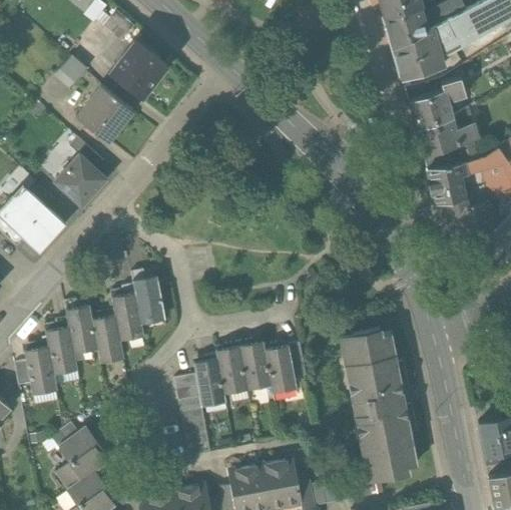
[(380,0),(385,18),(420,8),(423,7),(420,0),(380,0)]
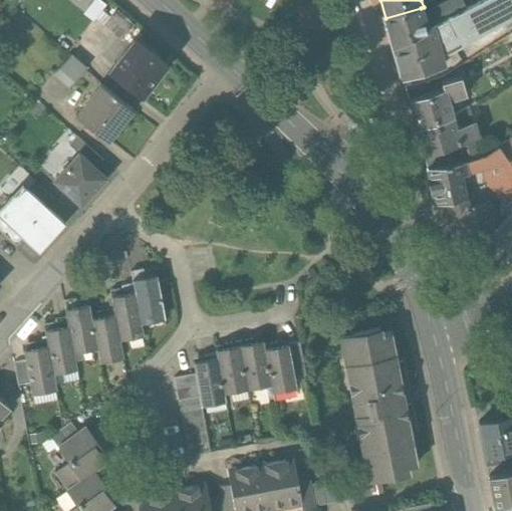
[(511,0),(492,0),(461,16),(456,6),(426,22),(429,33),(435,29),(450,76),(511,38),(511,0)]
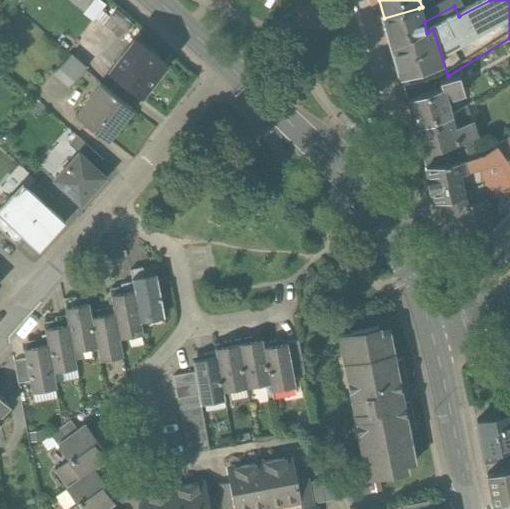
[(419,8),(384,18),(394,50),(427,33),(424,22),(419,8)]
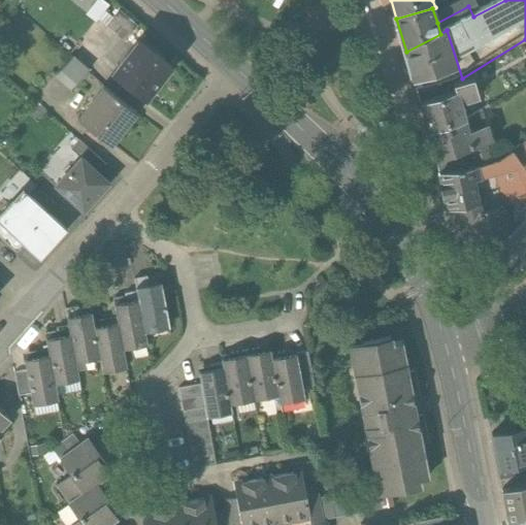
[(140,28),(122,11),(108,27),(126,43),(140,28)]
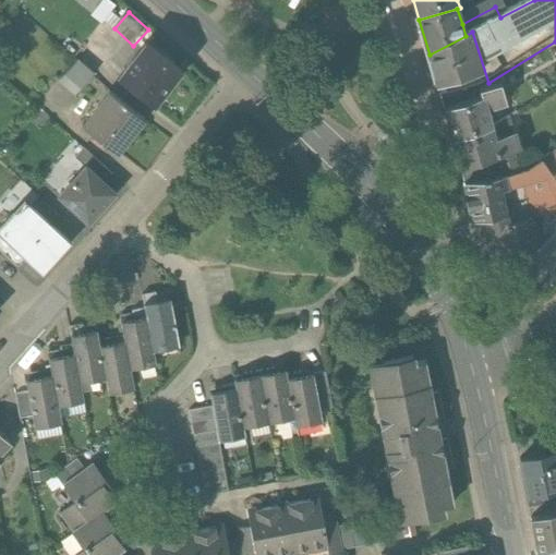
[(466,36),(430,55),(442,98),(468,92),(479,87),(488,83),(472,32),(466,36)]
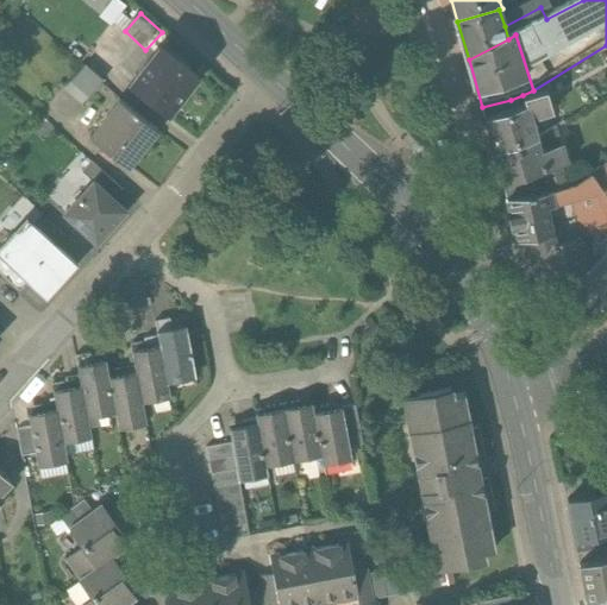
[(199,80),(161,50),(136,81),(132,77),(126,83),(169,117),(199,80)]
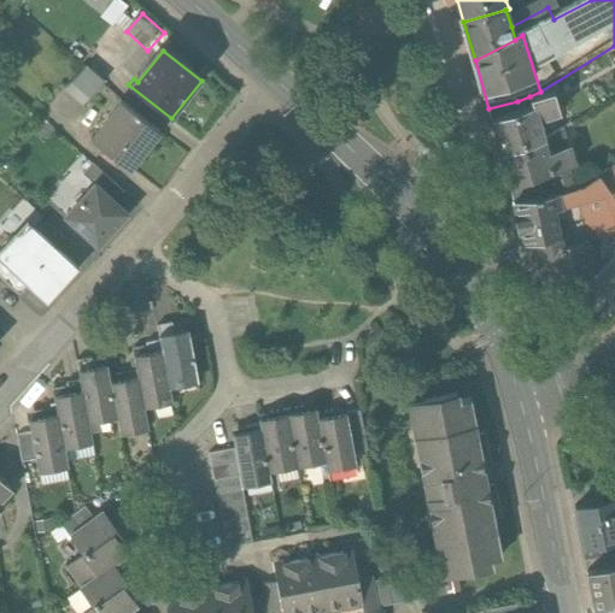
[(103,58),(92,70),(106,83),(106,84),(117,72),(103,58)]
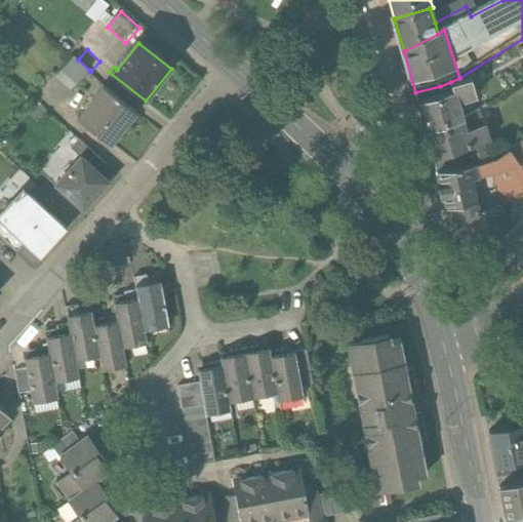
[(75,56),(56,78),(71,92),(90,71),(78,59),(75,56)]
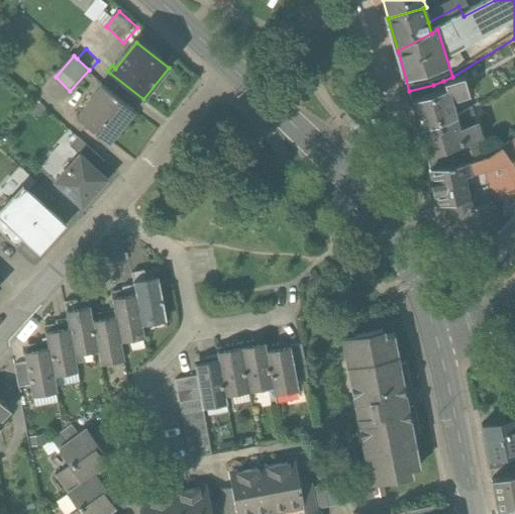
[(466,80),(446,86),(448,93),(450,92),(453,104),(476,96),(475,91),(471,93),(466,80)]
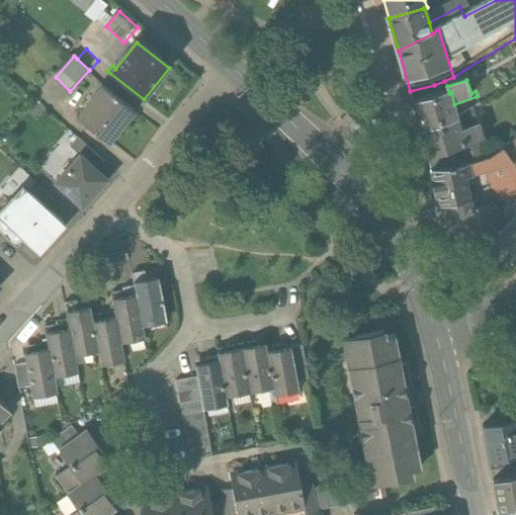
[(136,109),(103,85),(78,118),(111,143),(136,109)]
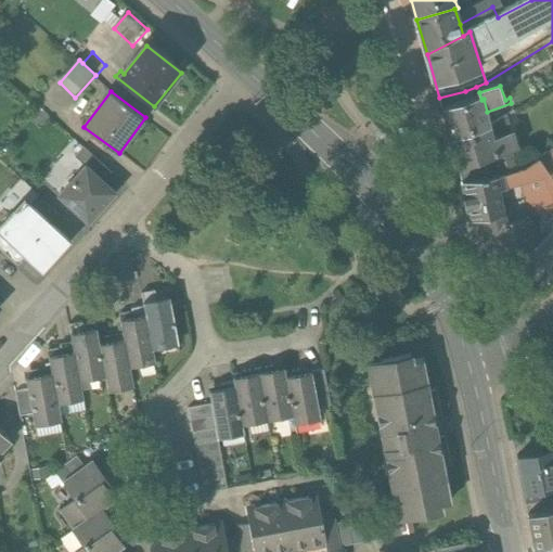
[(481,100),(442,111),(451,141),(491,128),(492,128),(487,112),(484,99),(481,100)]
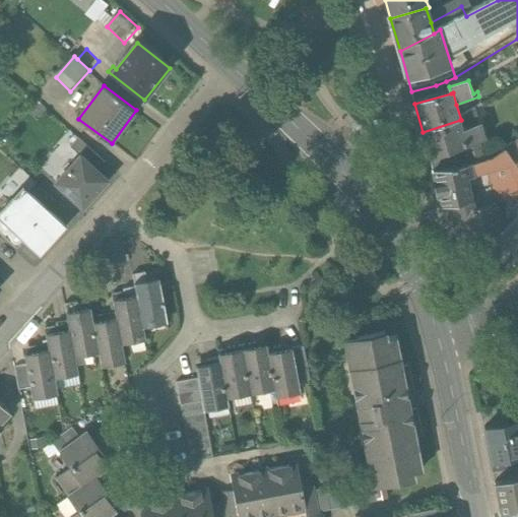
[(484,106),(471,114),(475,125),(479,124),(480,128),(488,126),(486,121),(489,119),(484,106)]
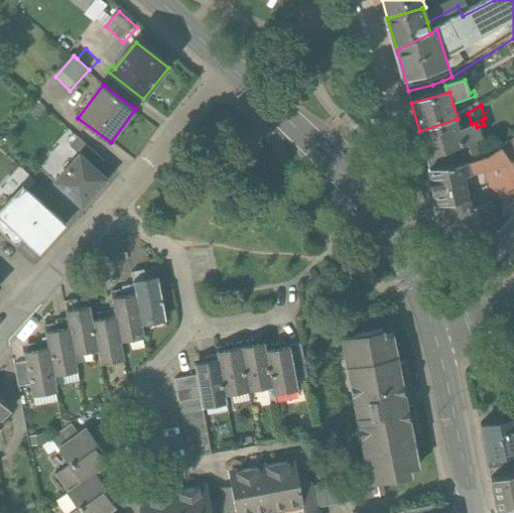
[(457,119),(419,131),(427,158),(430,171),(467,165),(463,147),(478,143),(474,128),(460,131),(457,119)]
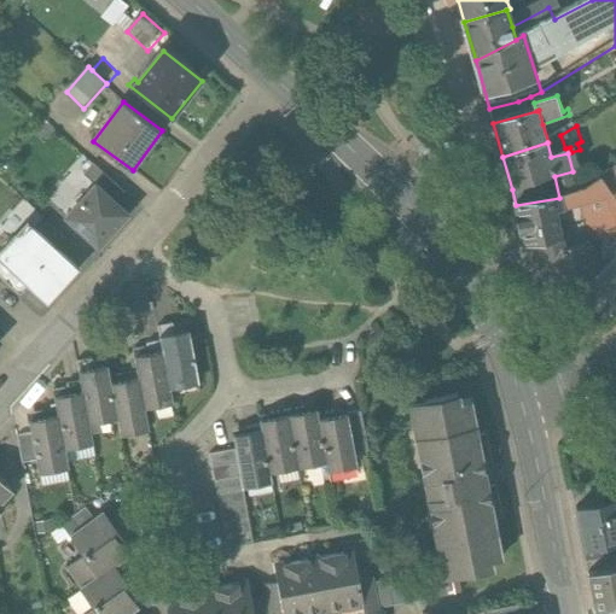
[(615,169),(586,191),(562,197),(564,212),(557,214),(562,241),(563,241),(565,249),(588,244),(615,238),(615,169)]
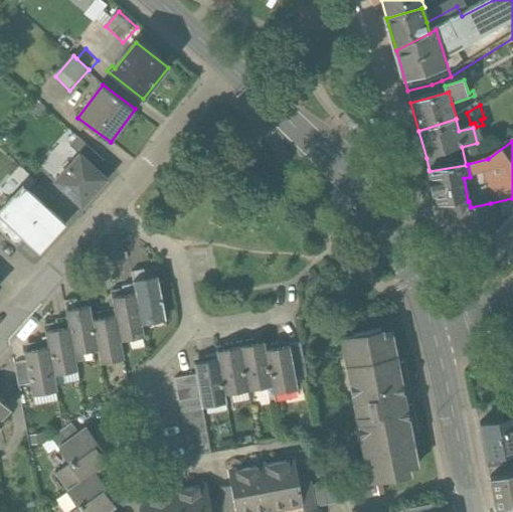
[(477,143),(462,147),(466,165),(468,164),(488,159),(487,157),(484,157),(483,154),(480,154),(477,143)]
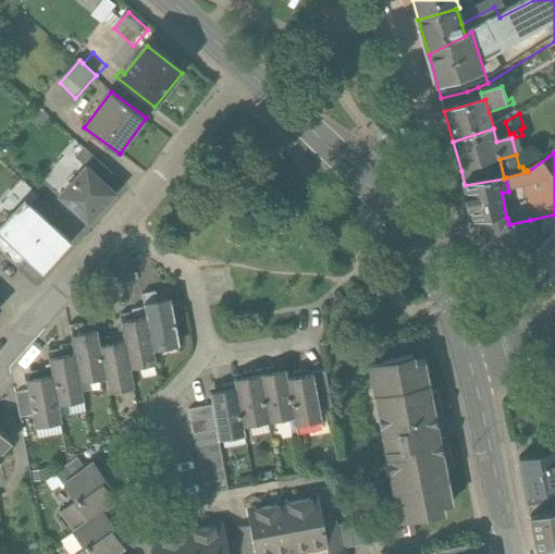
[(115,196),(87,171),(61,199),(89,224),(115,196)]
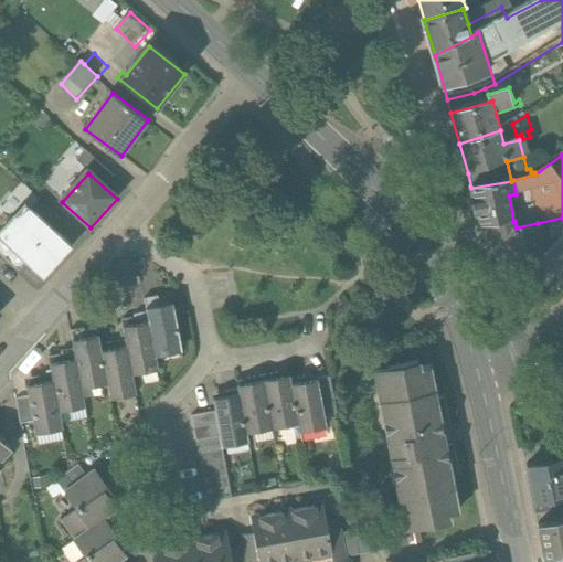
[(511,181),(471,188),(479,226),(491,225),(513,221),(509,195),(516,194),(513,180),(511,181)]
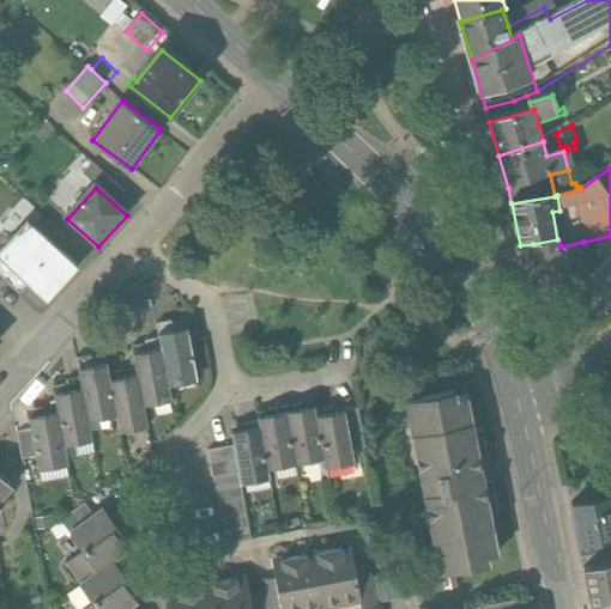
[(78,269),(35,230),(22,243),(16,237),(0,254),(0,257),(42,297),(55,282),(61,287),(78,269)]
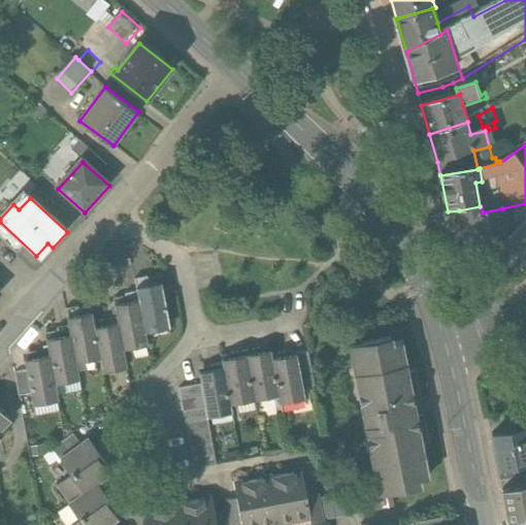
[(480,206),(459,210),(463,233),(472,231),(475,247),(507,241),(502,208),(483,212),(481,206),(480,206)]
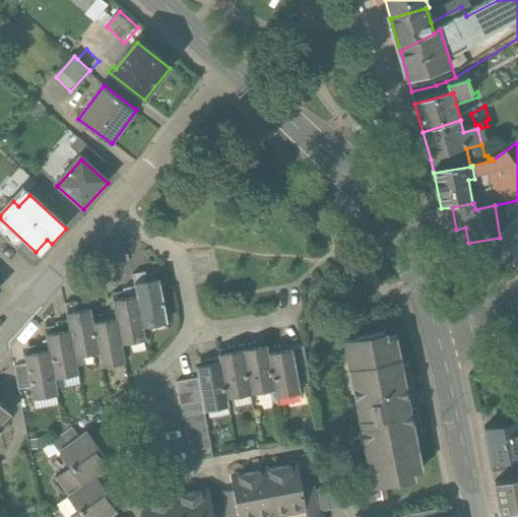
[(160,275),(146,278),(146,274),(134,276),(136,287),(144,330),(170,325),(160,275)]
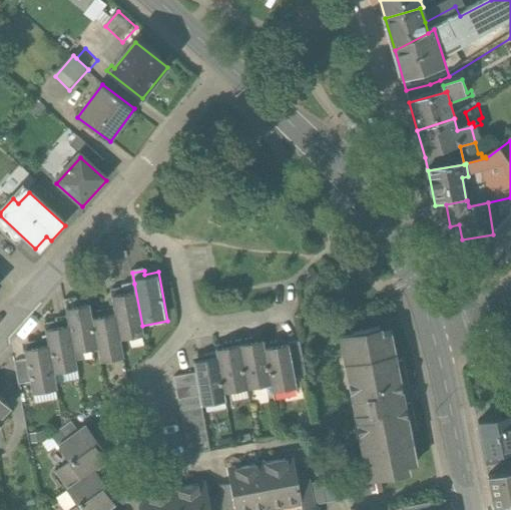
[(134,284),(122,286),(123,290),(111,292),(115,312),(120,341),(144,337),(142,326),(134,284)]
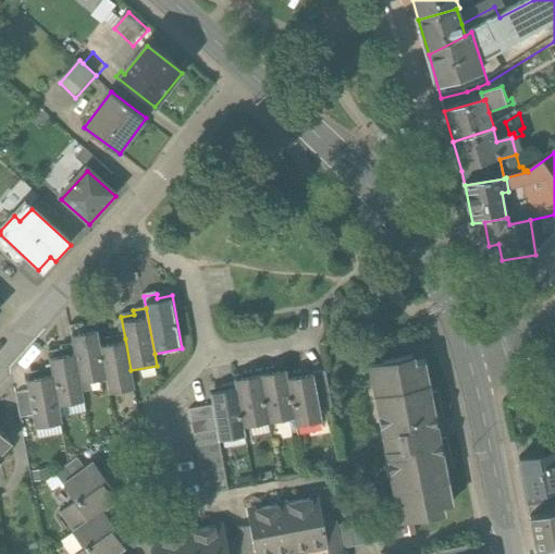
[(96,324),(84,327),(83,324),(70,327),(73,344),(81,384),(107,380),(100,349),(96,324)]
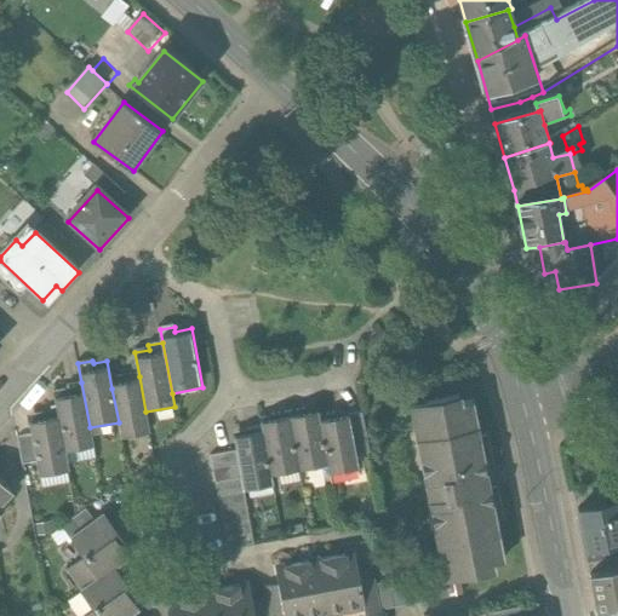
[(139,376),(125,379),(126,386),(112,389),(119,422),(121,439),(150,435),(146,412),(139,376)]
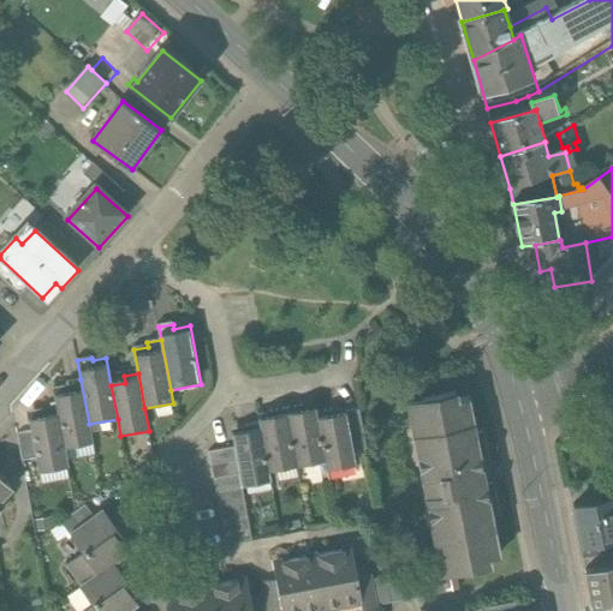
[(81,379),(66,383),(67,387),(54,389),(58,413),(65,450),(94,444),(89,424),(81,379)]
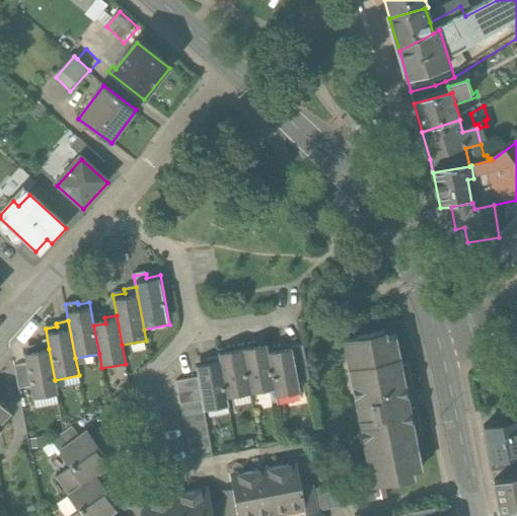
[(394,341),(376,345),(375,339),(344,345),(350,376),(349,377),(355,411),(358,410),(361,423),(358,423),(365,458),(366,458),(372,488),(400,483),(399,477),(421,472),(416,451),(414,451),(413,442),(421,441),(415,414),(410,415),(407,399),(412,397),(407,369),(399,371),(394,341)]
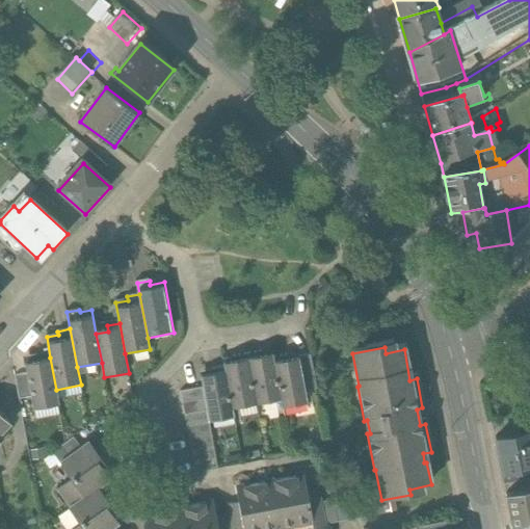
[(273,358),(263,359),(262,353),(248,356),(258,405),(282,400),(273,358)]
